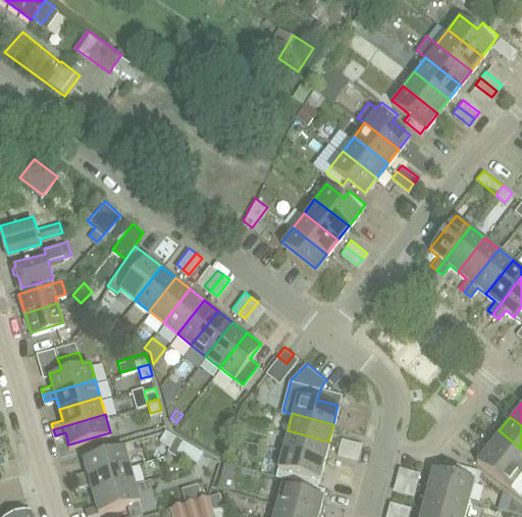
[(159,437),(169,444),(175,433),(165,427),(159,437)]
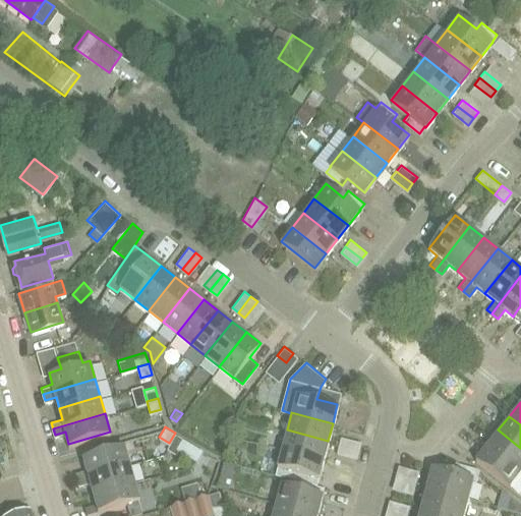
[(282,448),(324,458),(328,441),(287,430),(282,448)]
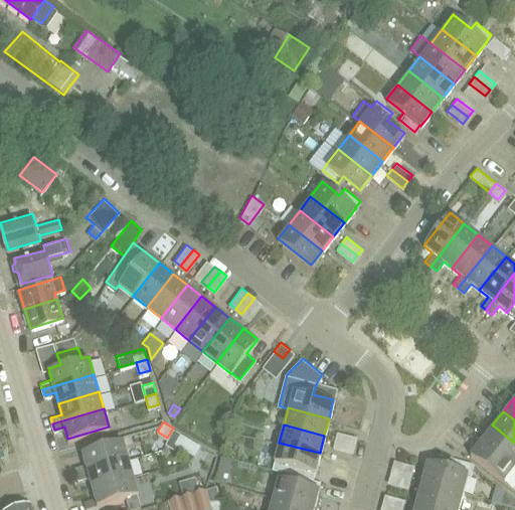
[(481,439),(514,465),(514,443),(492,425),(481,439)]
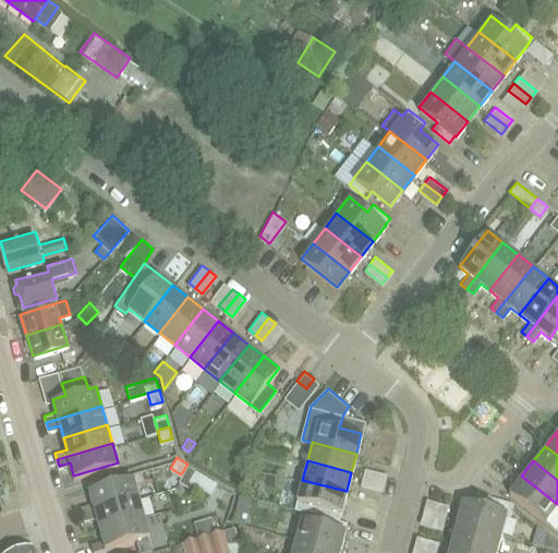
[(195,468),(187,464),(181,475),(178,480),(189,485),(192,480),(189,479),(195,468)]
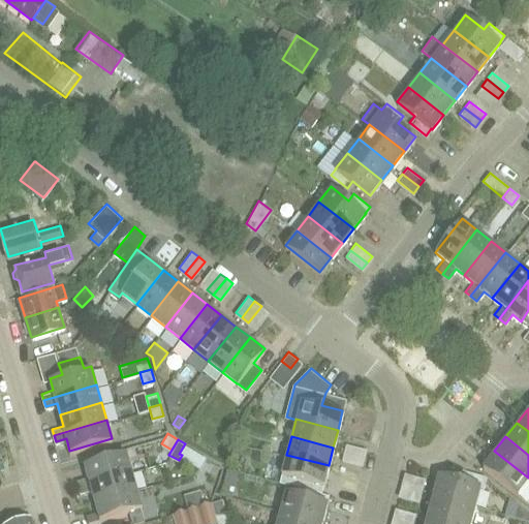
[(344,450),(364,456),(366,448),(346,442),(344,450)]
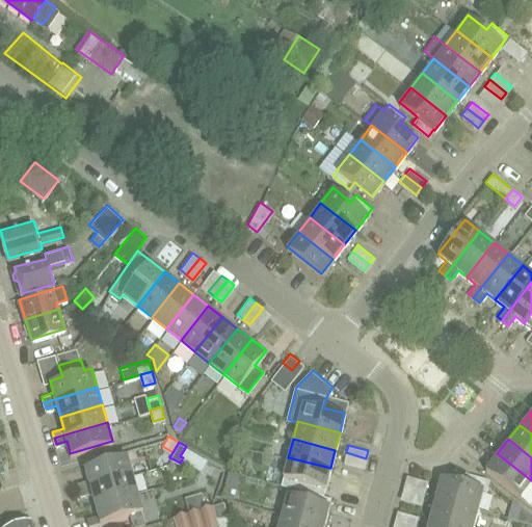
[(180,456),(183,457),(190,463),(196,452),(186,446),(180,456)]
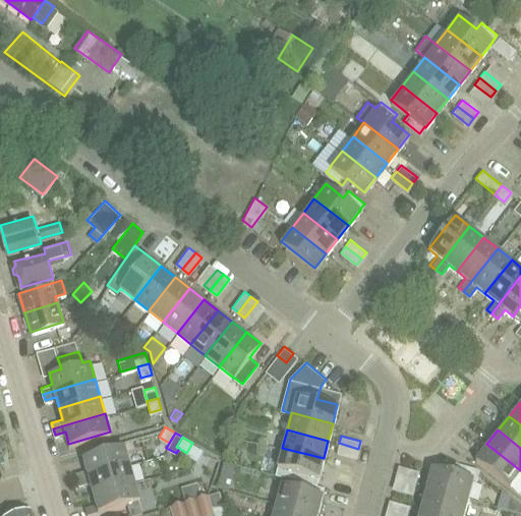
[(203,449),(192,443),(186,453),(196,459),(203,449)]
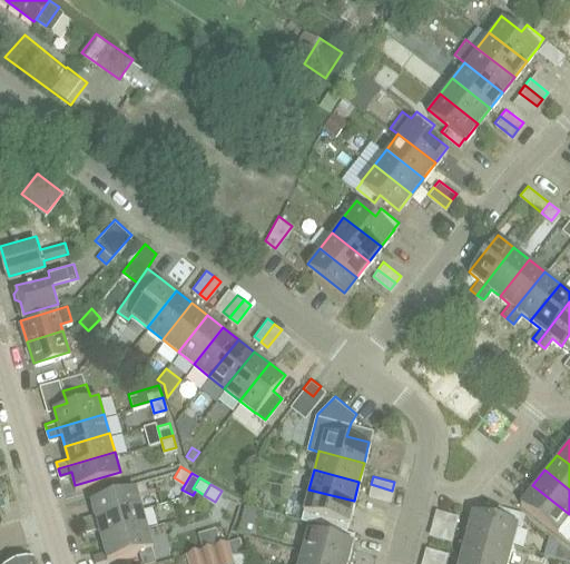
[(392,491),(371,484),(369,493),(390,498),(392,491)]
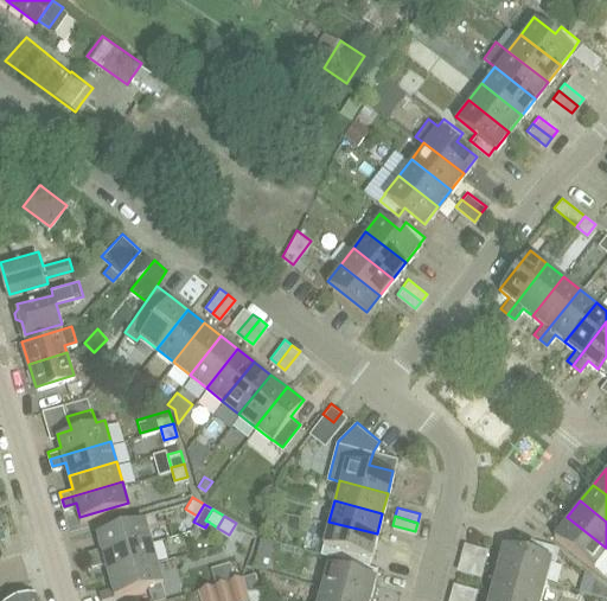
[(606,548),(567,517),(554,535),(594,566),(606,548)]
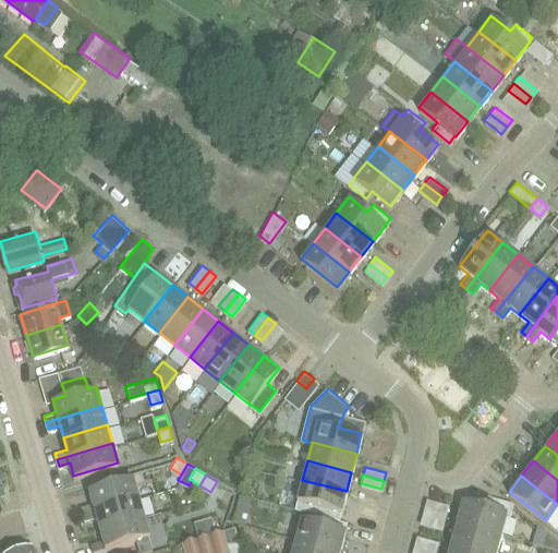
[(81,504),(83,512),(140,495),(134,477),(89,489),(93,502),(81,504)]
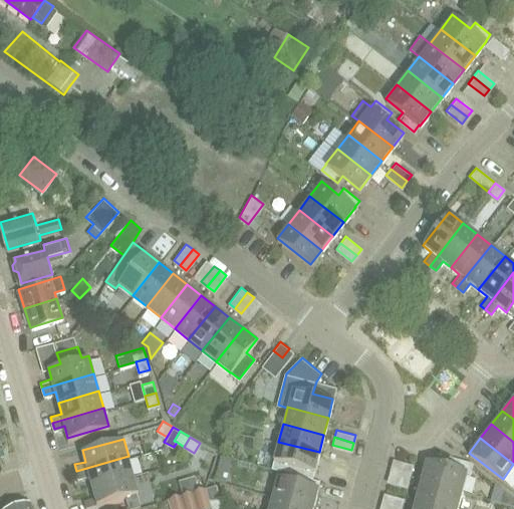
[(273,467),(300,474),(312,478),(314,469),(314,470),(319,452),(278,442),(274,459),(275,459),(273,467)]
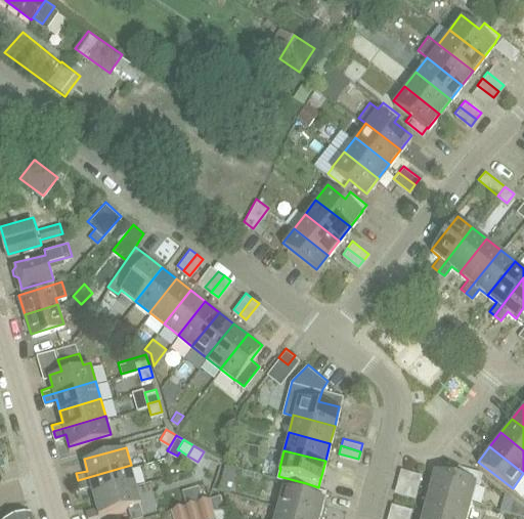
[(91,484),(94,494),(136,482),(131,465),(78,480),(80,487),(91,484)]
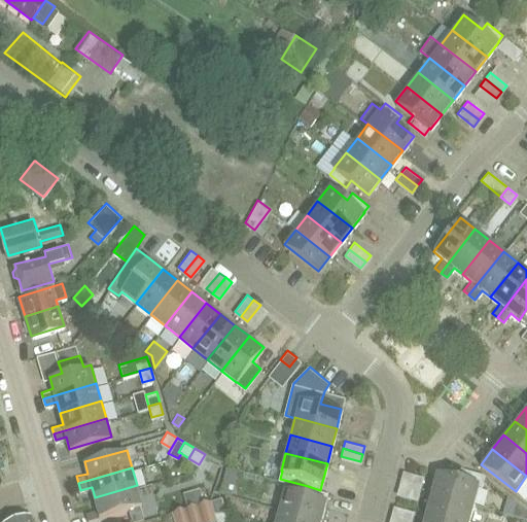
[(460,467),(457,478),(437,472),(432,490),(473,501),(479,484),(482,485),(485,475),(482,473),(460,467)]
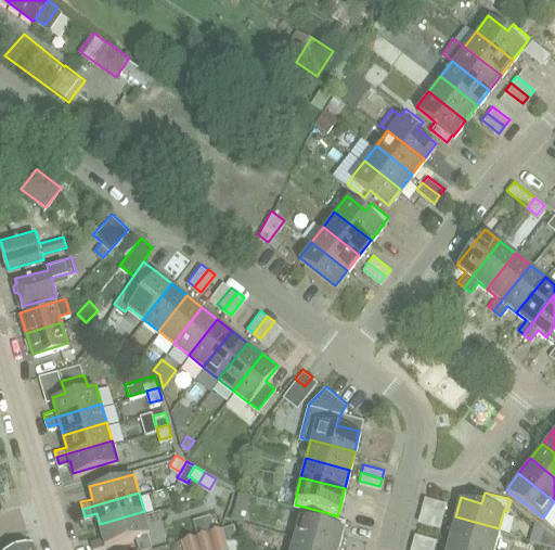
[(150,529),(144,511),(100,524),(103,536),(92,539),(94,546),(150,529)]
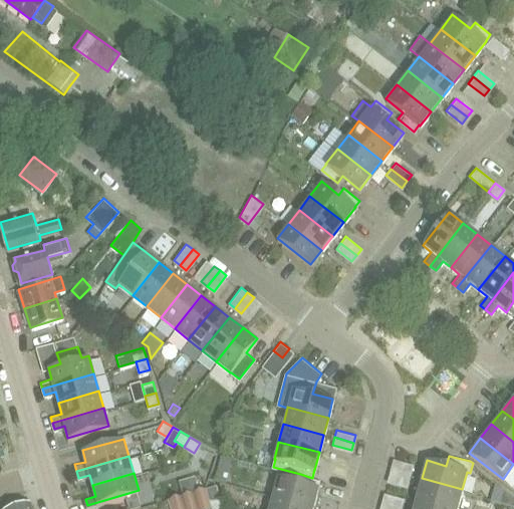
[(312,505),(317,487),(316,487),(318,479),(312,478),(300,474),(298,482),(276,476),(272,494),(312,505)]
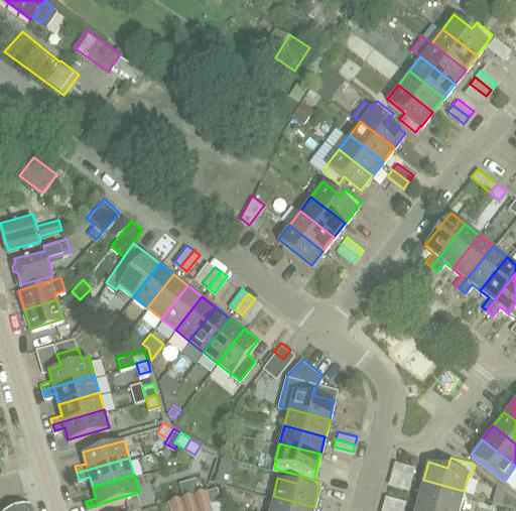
[(464,491),(423,480),(419,497),(460,508),(464,491)]
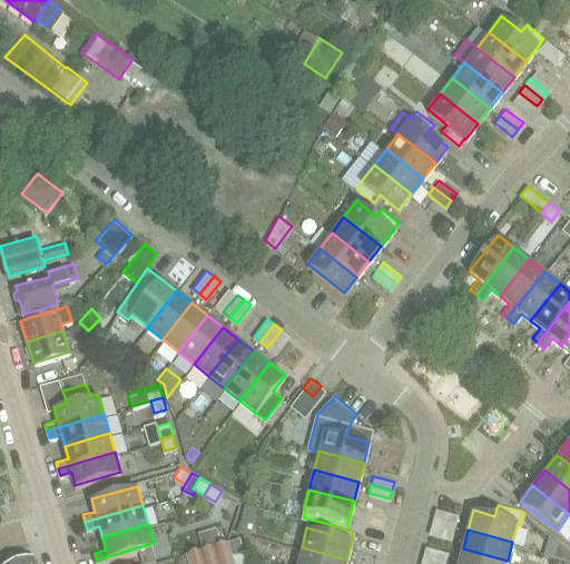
[(231,553),(243,548),(239,536),(227,540),(231,553)]
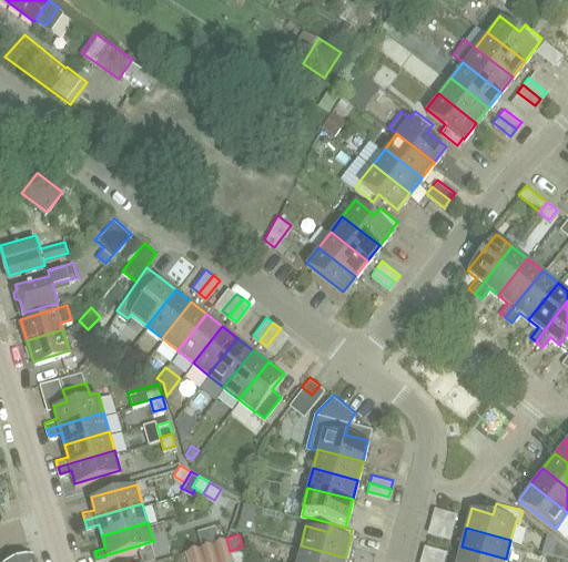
[(232,561),(230,551),(226,538),(225,538),(213,541),(220,561),(232,561)]
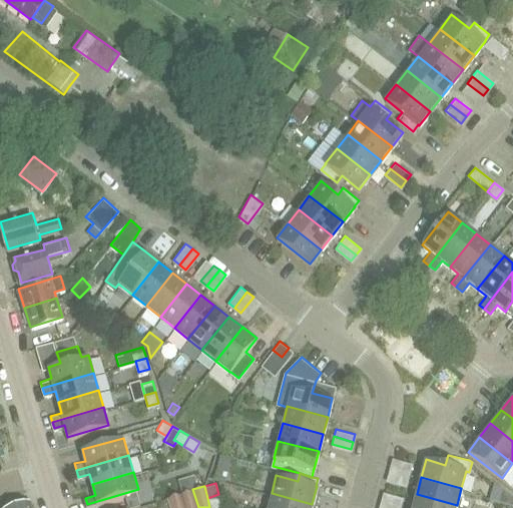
[(512,495),(503,487),(499,501),(512,505),(512,495)]
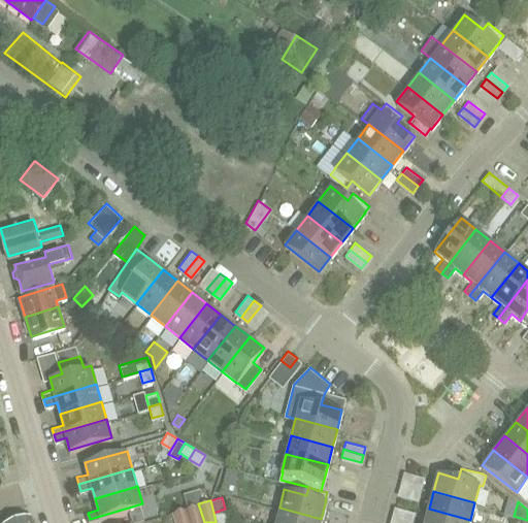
[(204,522),(198,503),(187,508),(191,522),(204,522)]
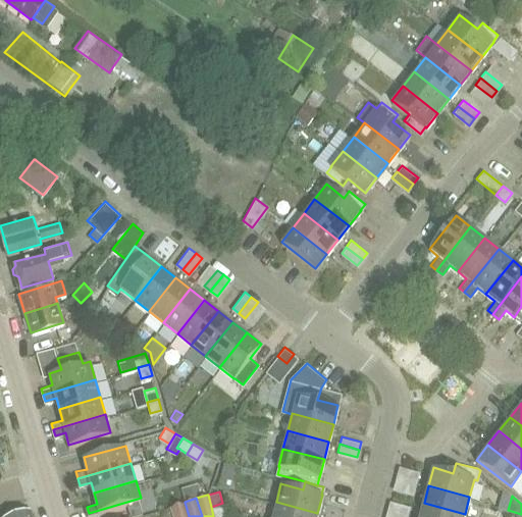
[(189,516),(185,502),(172,505),(175,516),(189,516)]
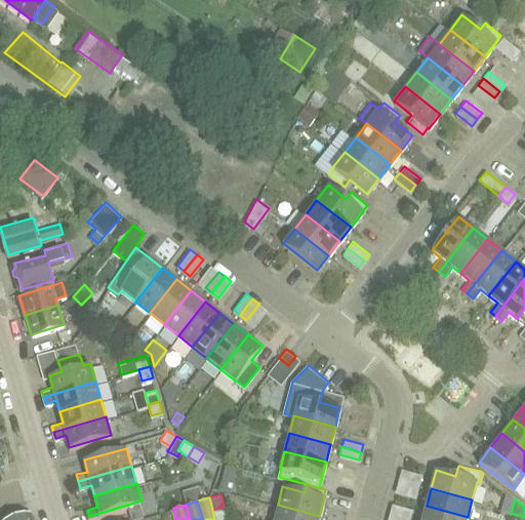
[(318,519),(319,516),(278,505),(273,519),(318,519)]
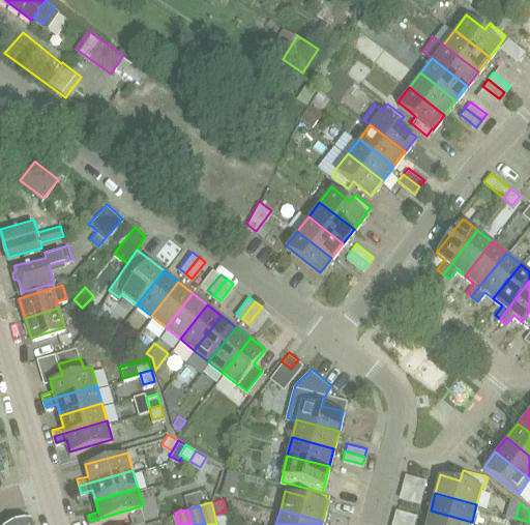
[(214,515),(216,524),(219,524),(229,523),(226,511),(214,515)]
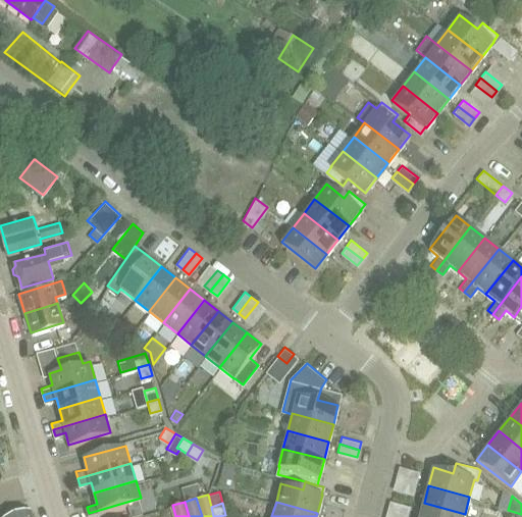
[(463,516),(465,514),(424,503),(419,516),(463,516)]
